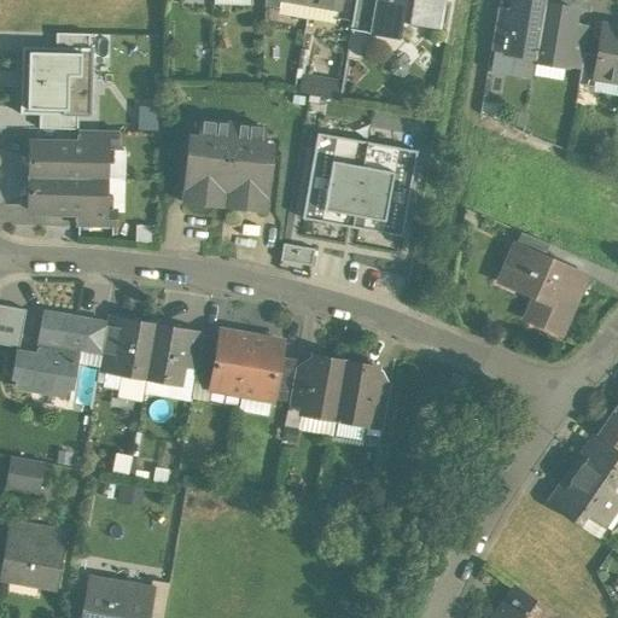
[(355,0),(338,0),(337,9),(334,9),(334,18),(351,22),(355,0)]
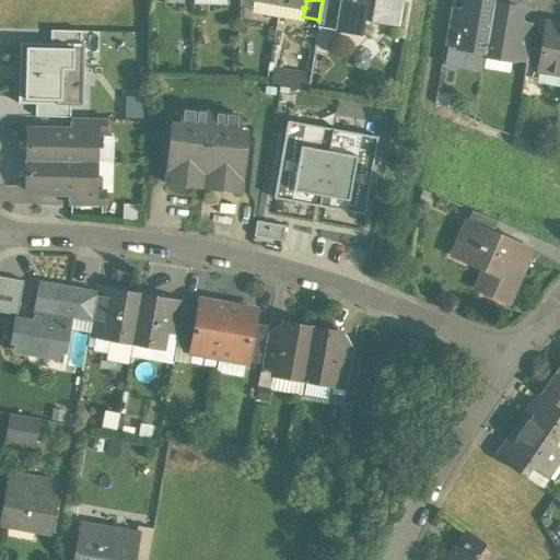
[(322,0),(318,20),(317,27),(333,33),(338,0),(322,0)]
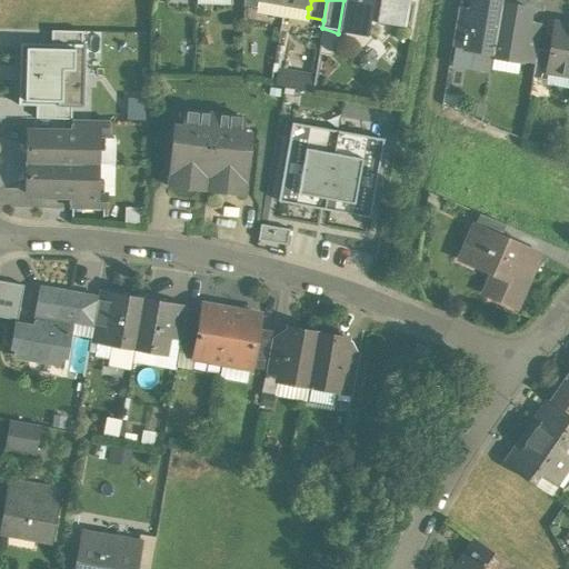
[(343,0),(338,33),(365,38),(367,21),(373,22),(373,23),(401,29),(406,0),(343,0)]
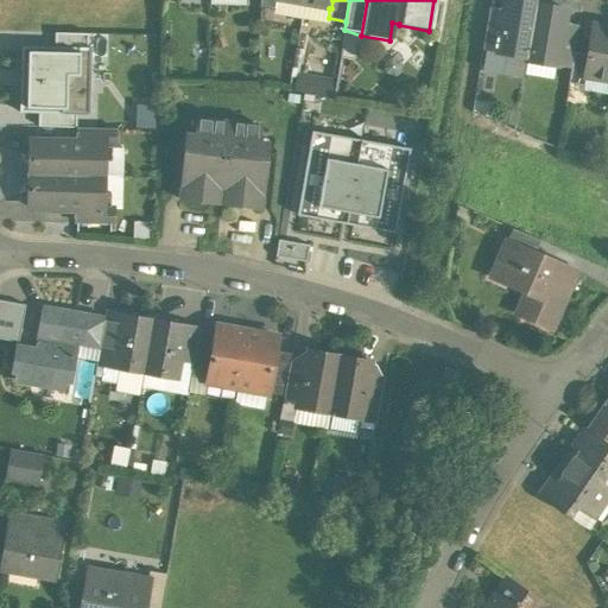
[(534,0),(502,0),(501,12),(494,54),(524,59),(525,59),(533,6),(534,6),(534,0)]
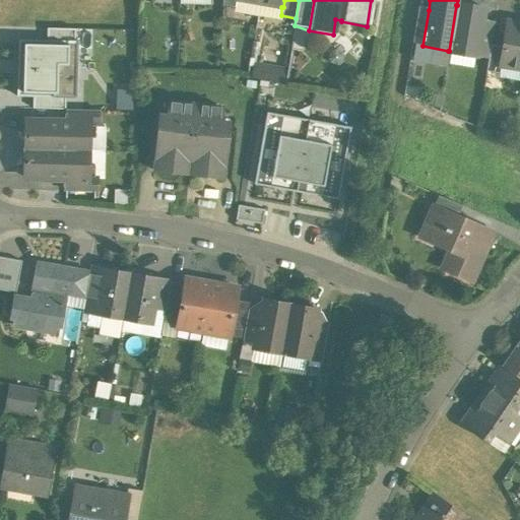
[(457,5),(456,5),(449,51),(448,51),(447,53),(474,58),(480,21),(482,10),(457,5)]
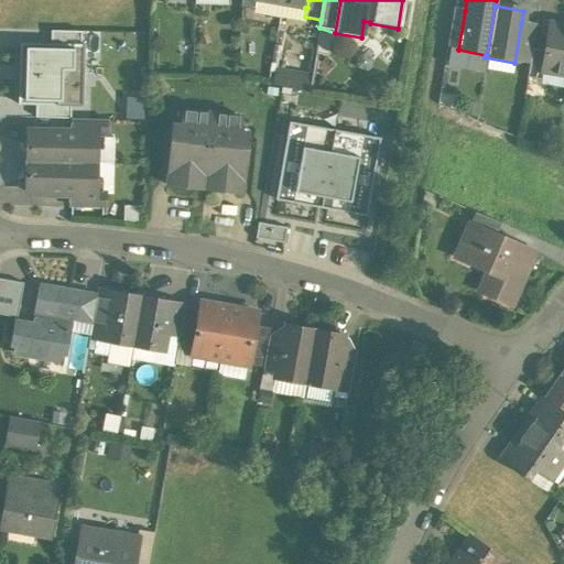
[(465,11),(454,8),(447,46),(458,50),(465,11)]
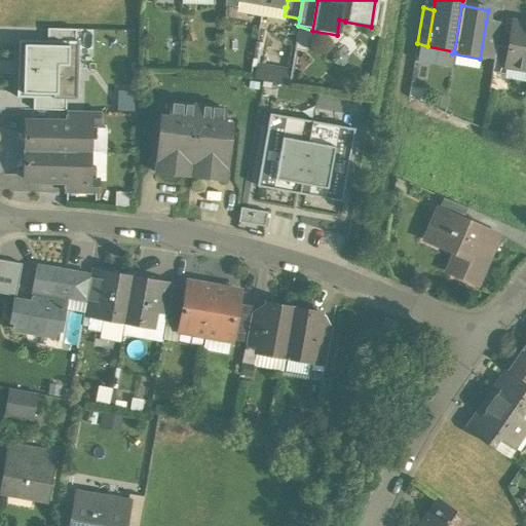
[(499,23),(486,22),(480,59),(494,59),(496,45),(499,23)]
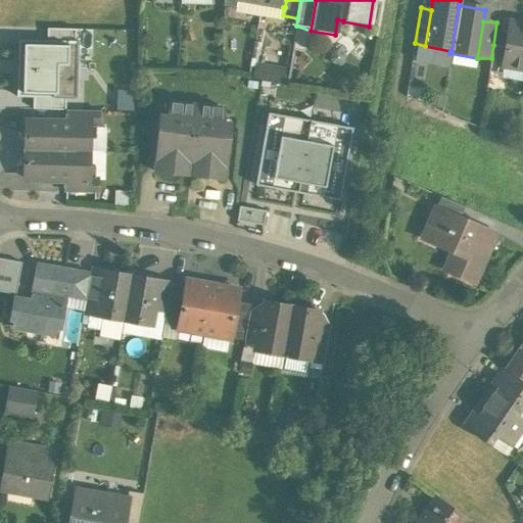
[(522,26),(508,24),(504,48),(501,67),(522,70),(522,26)]
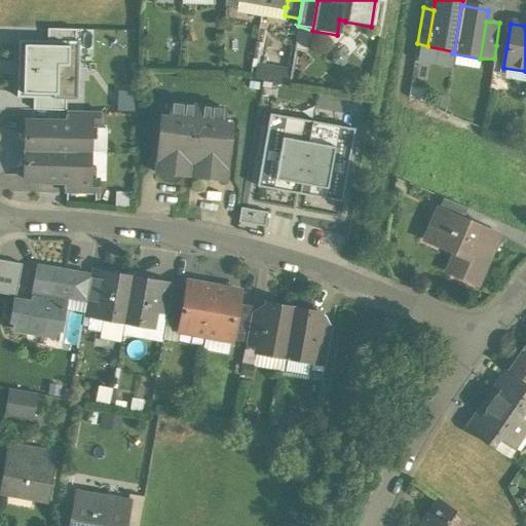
[(47,29),(47,41),(76,42),(76,30),(47,29)]
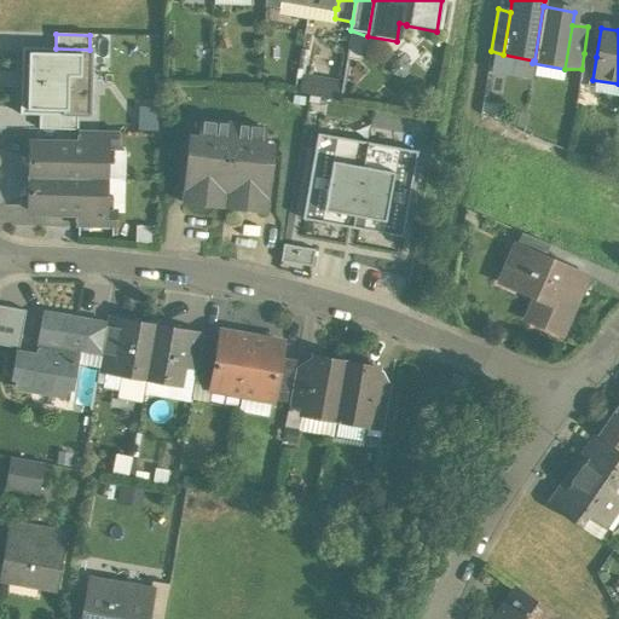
[(39,116),(77,117),(77,98),(92,98),(93,50),(90,50),(56,48),(22,47),(21,115),(39,116)]
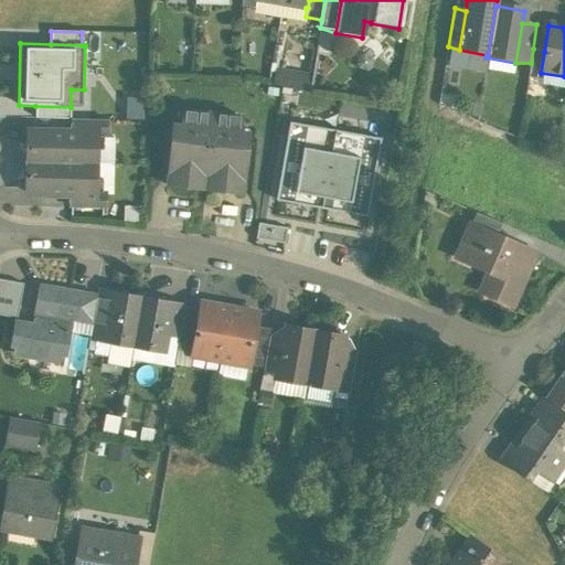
[(544,52),(533,49),(531,63),(528,77),(542,81),(541,73),(544,52)]
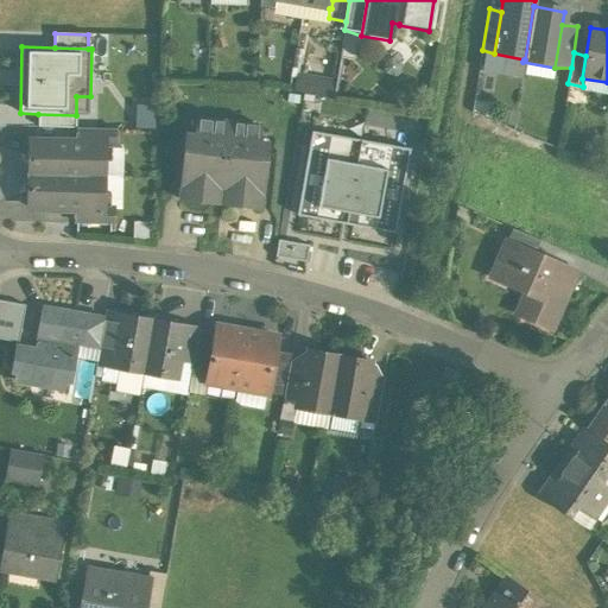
[(295,92),(334,94),(335,76),(295,75),(295,92)]
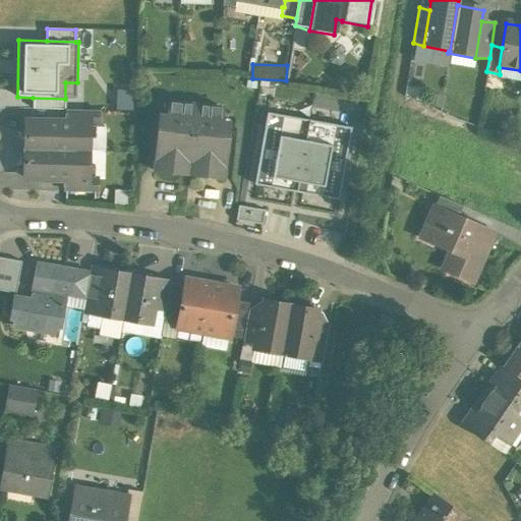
[(116,92),(116,112),(135,112),(135,92),(116,92)]
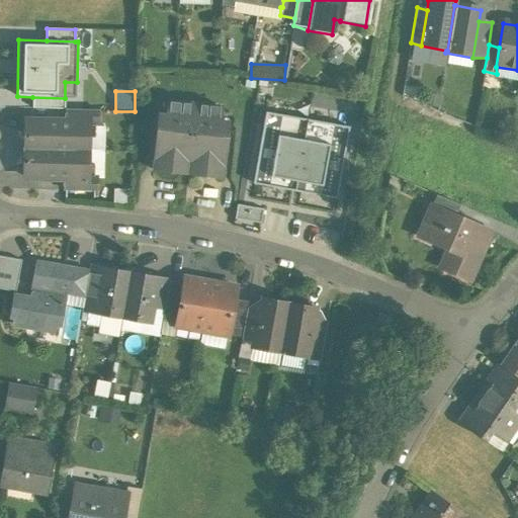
[(32,109),(66,110),(65,98),(32,97),(32,109)]
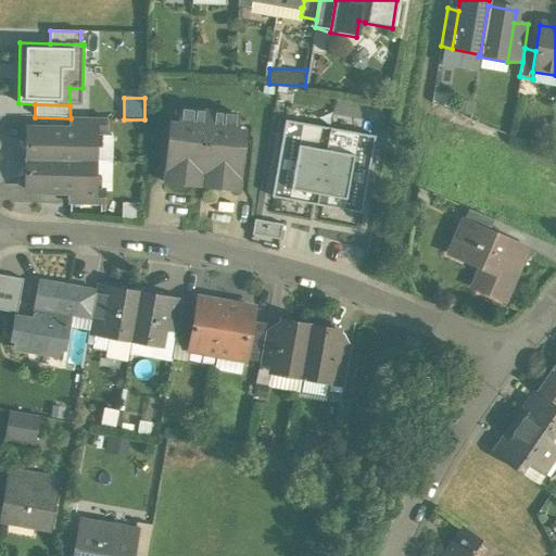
[(209,113),(180,110),(178,126),(169,125),(163,185),(201,188),(209,113)]
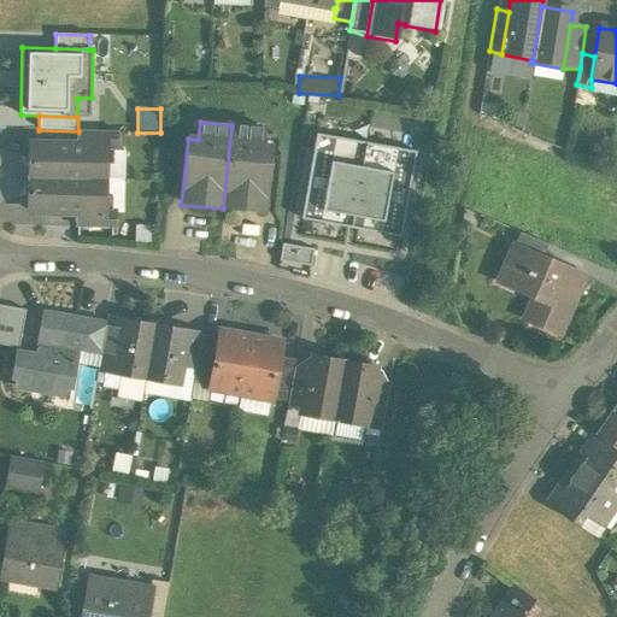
[(264,129),(231,125),(223,209),(265,213),(271,147),(262,146),(264,129)]
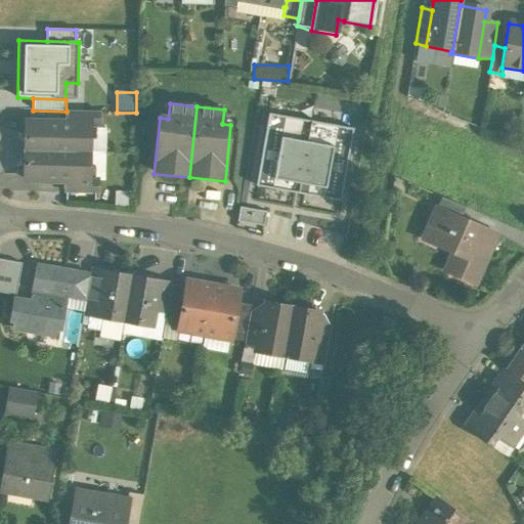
[(99,112),(68,111),(68,123),(90,124),(89,126),(98,126),(99,112)]
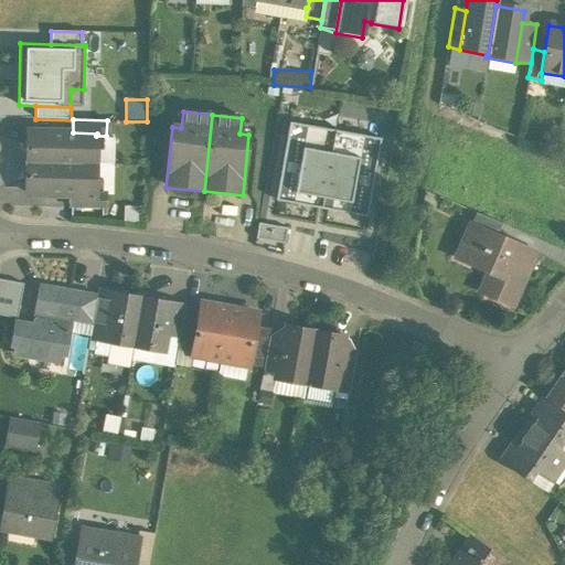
[(277,201),(368,217),(382,141),(291,125),(277,201)]
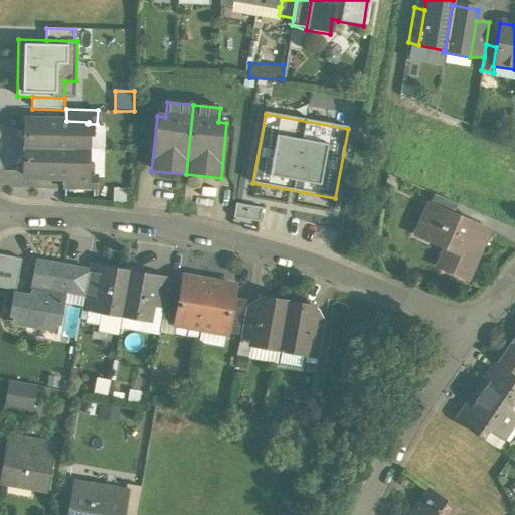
[(66,121),(26,120),(25,148),(88,150),(88,124),(89,122),(66,121)]
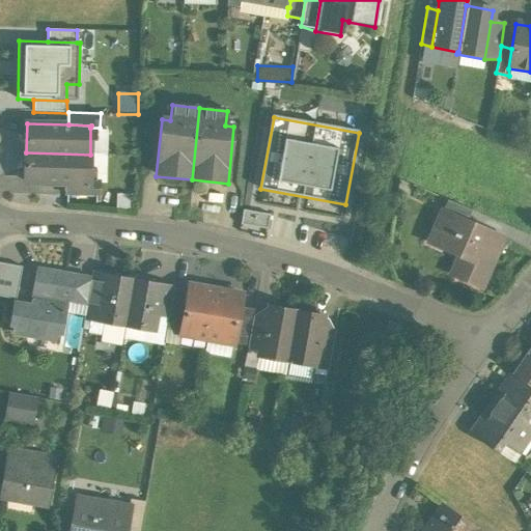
[(90,155),(26,152),(25,182),(67,183),(89,184),(89,182),(90,155)]
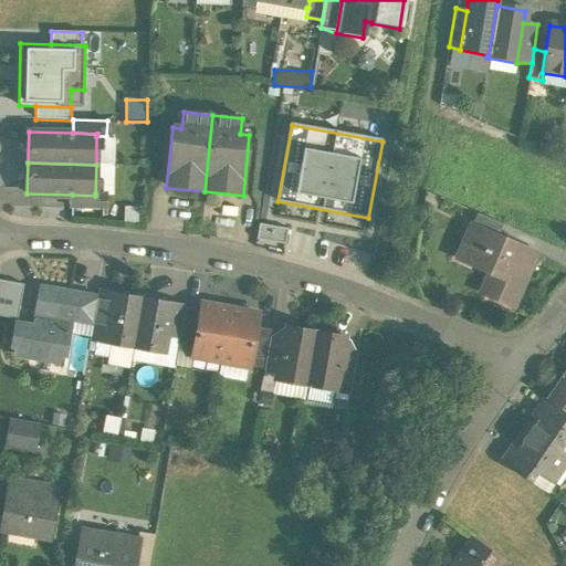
[(95,196),(72,195),(72,208),(105,209),(105,194),(95,194),(95,196)]
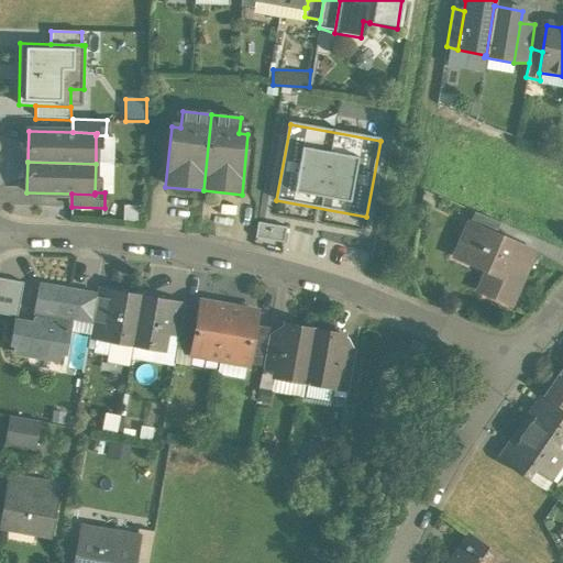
[(500,223),(474,212),(468,223),(495,235),(500,223)]
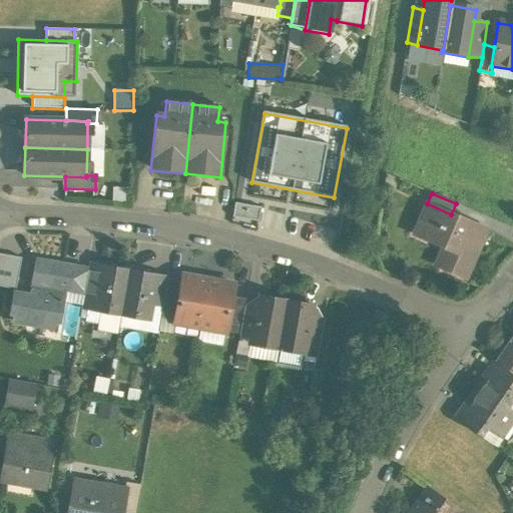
[(451,214),(427,203),(415,232),(453,250),(445,269),(465,278),(485,229),(451,214)]
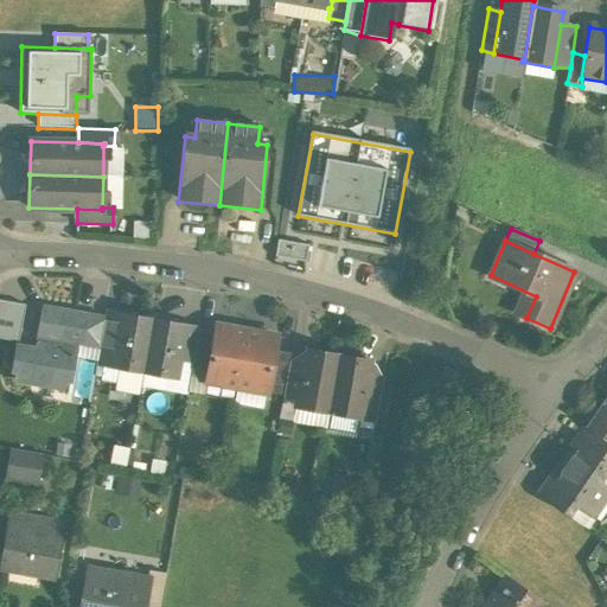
[(276,256),(307,262),(310,247),(280,242),(276,256)]
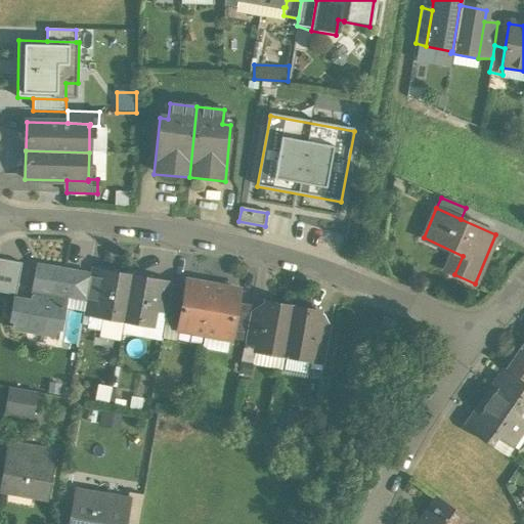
[(0,258),(0,292),(16,293),(18,260),(0,258)]
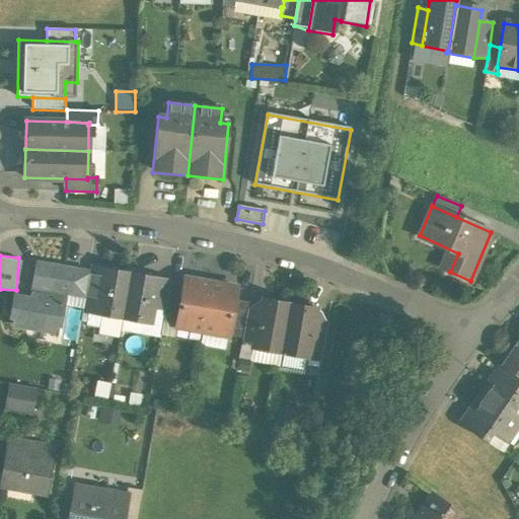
[(76,270),(38,264),(33,288),(35,288),(33,299),(15,296),(11,316),(16,316),(14,324),(55,331),(56,323),(60,324),(66,294),(72,295),(76,270)]
